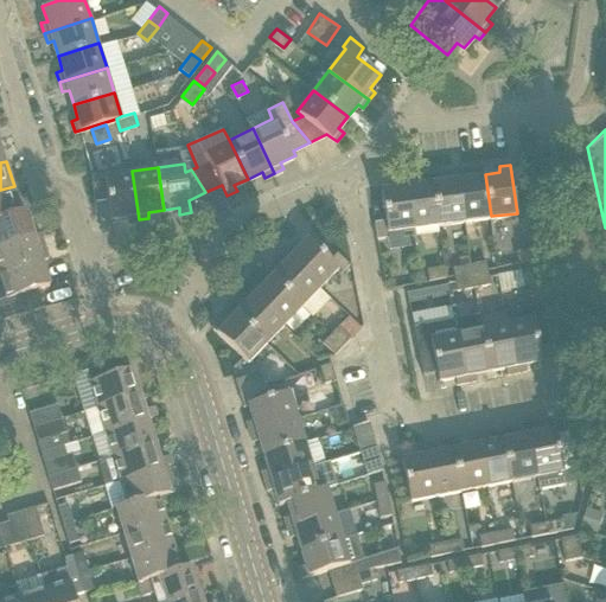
[(132,171),(106,174),(106,170),(91,172),(95,199),(109,197),(112,217),(128,215),(129,221),(139,219),(132,171)]
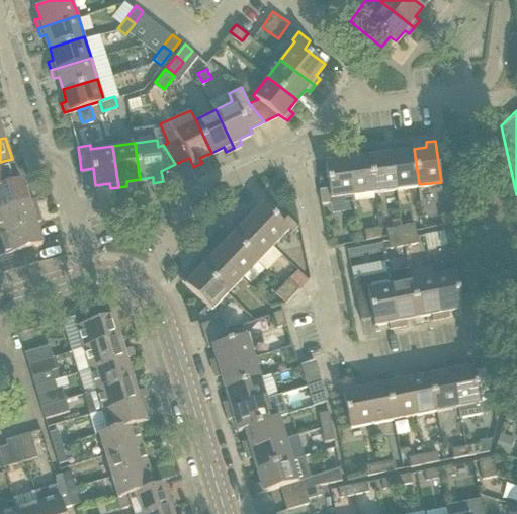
[(414,149),(401,151),(400,145),(392,146),(397,187),(419,184),(414,149)]
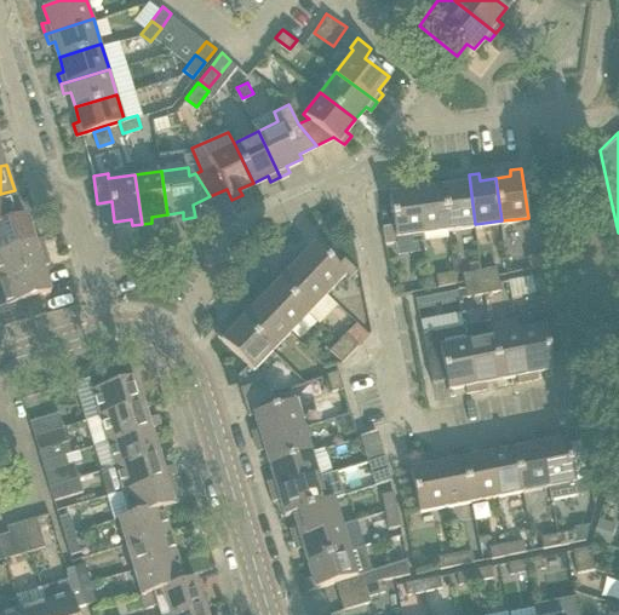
[(450,228),(475,224),(469,174),(458,177),(459,183),(443,185),(450,228)]
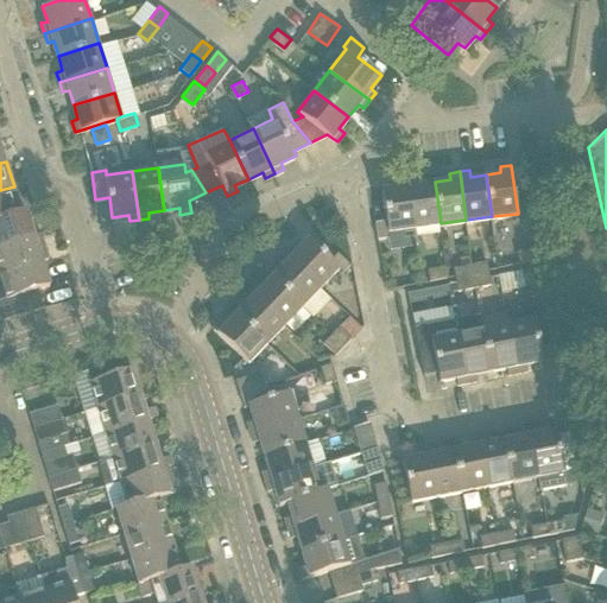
[(435,182),(419,183),(418,177),(408,178),(415,227),(441,223),(435,182)]
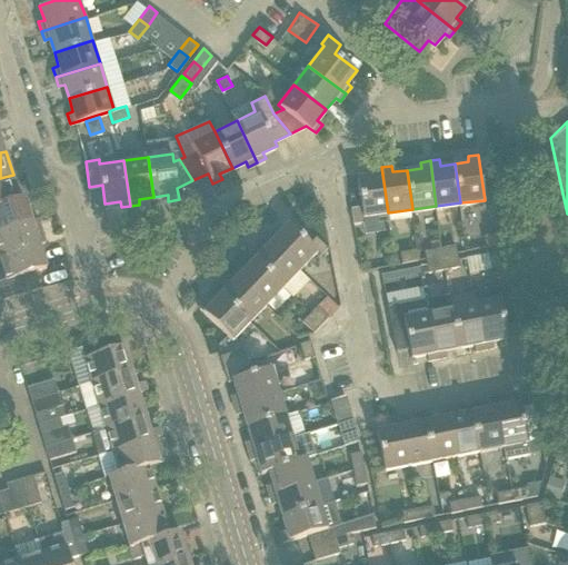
[(364,216),(388,212),(381,167),(372,168),(374,175),(358,176),(361,205),(351,206),(354,222),(365,220),(364,216)]
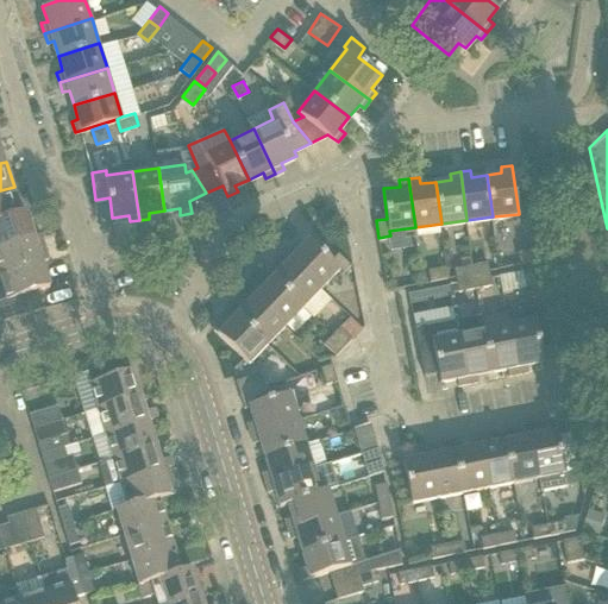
[(26,208),(22,209),(14,187),(0,190),(0,216),(26,209),(26,208)]
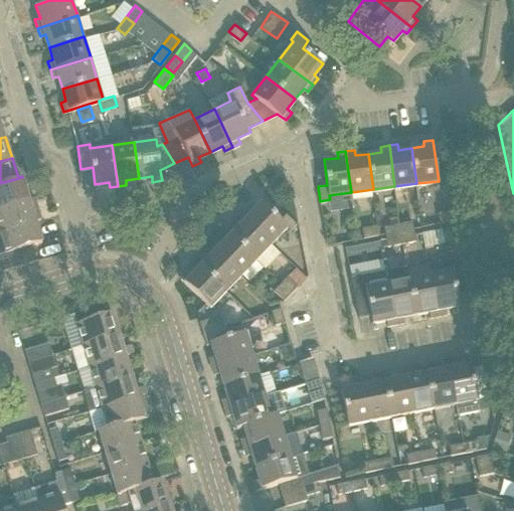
[(34,195),(28,197),(22,177),(0,183),(0,206),(34,196),(34,195)]
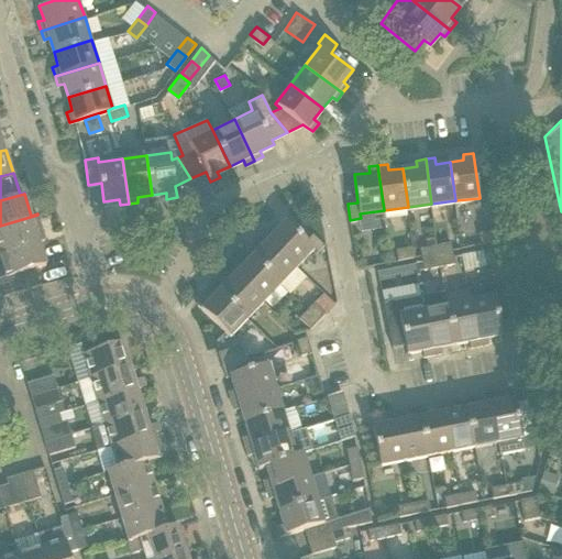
[(0,251),(45,237),(37,215),(0,226),(0,251)]
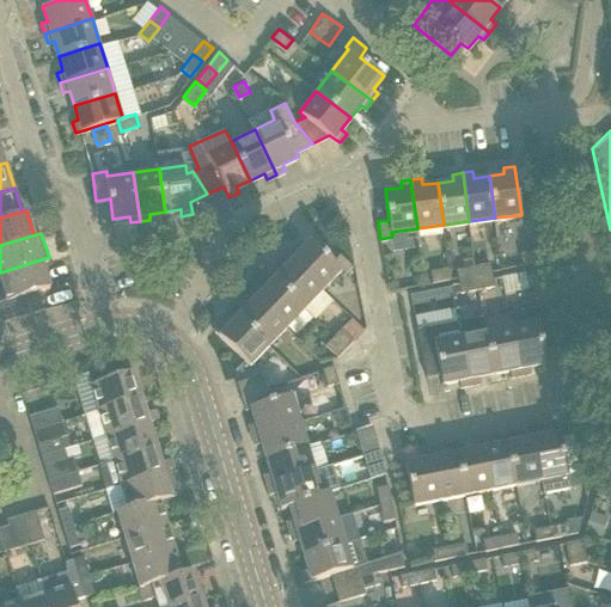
[(340,252),(333,261),(310,239),(299,251),(294,246),(287,253),(323,288),(341,269),(344,273),(353,264),(340,252)]
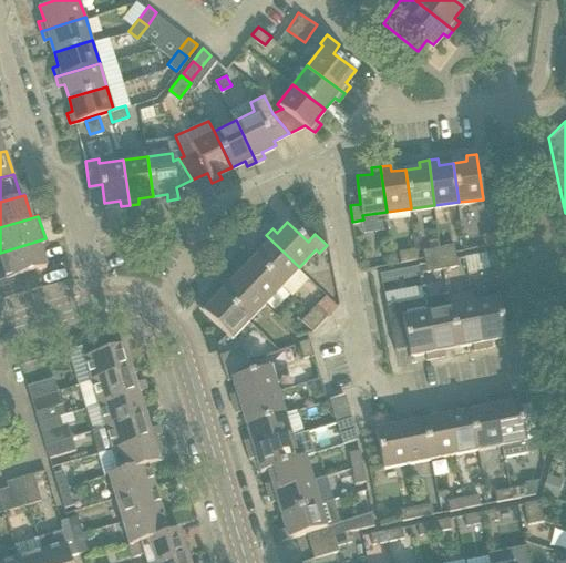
[(485,244),(501,241),(500,229),(483,233),(485,244)]
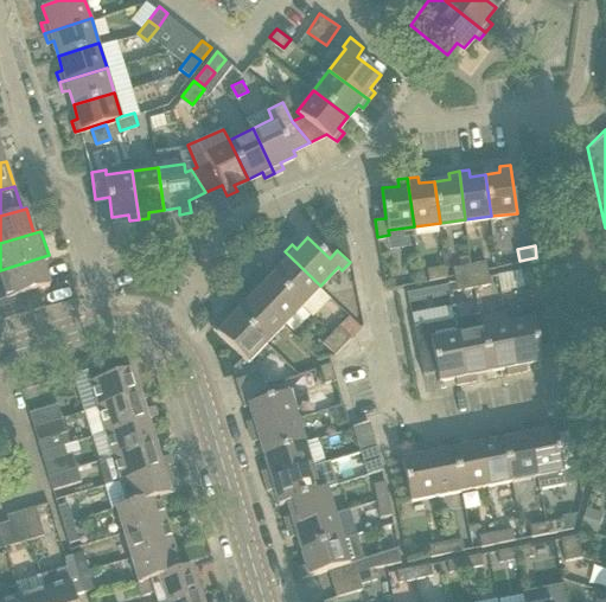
[(303,305),(320,286),(285,251),(278,260),(282,264),(272,275),(303,305)]
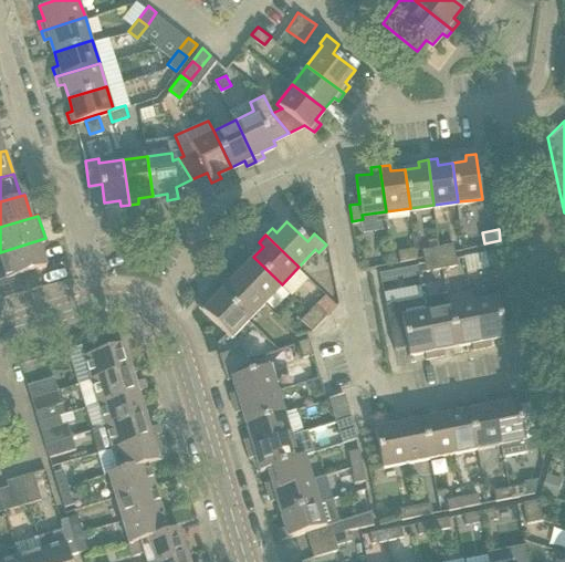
[(0,253),(7,276),(0,277),(0,291),(2,297),(41,284),(37,273),(34,273),(32,269),(46,264),(39,240),(45,239),(45,238),(0,252),(0,253)]
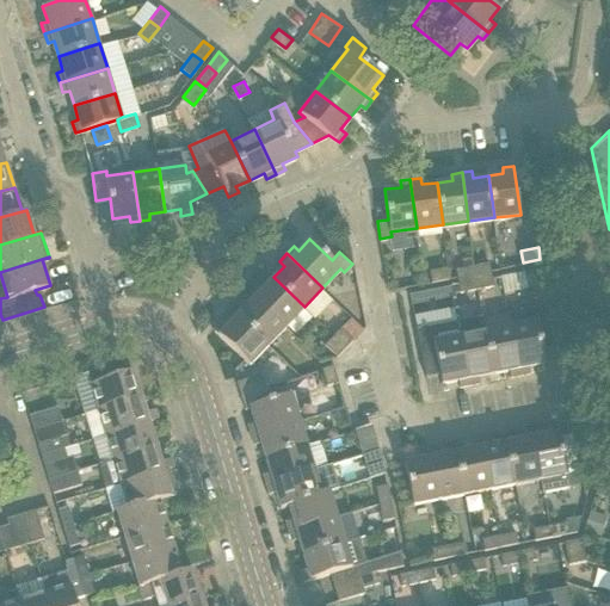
[(475,276),(492,272),(490,261),(473,264),(475,276)]
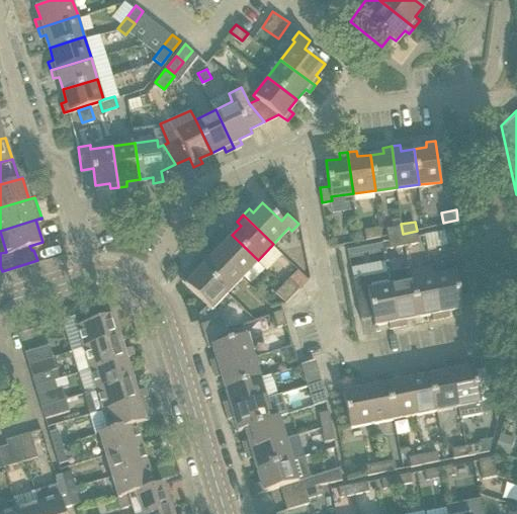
[(405,244),(403,234),(401,224),(385,228),(390,247),(405,244)]
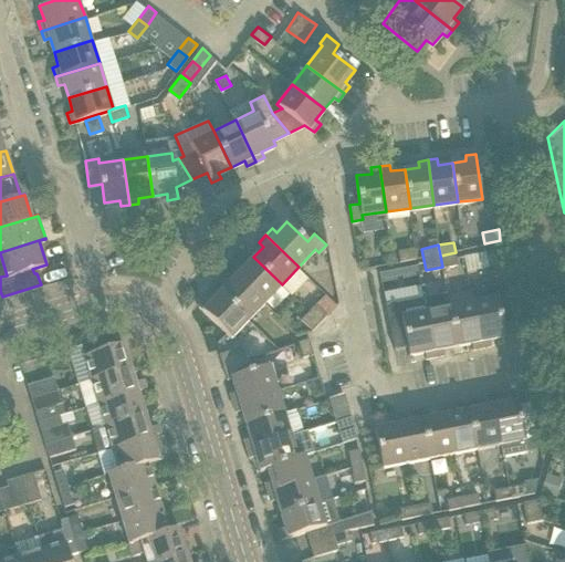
[(399,261),(416,258),(414,246),(397,249),(399,261)]
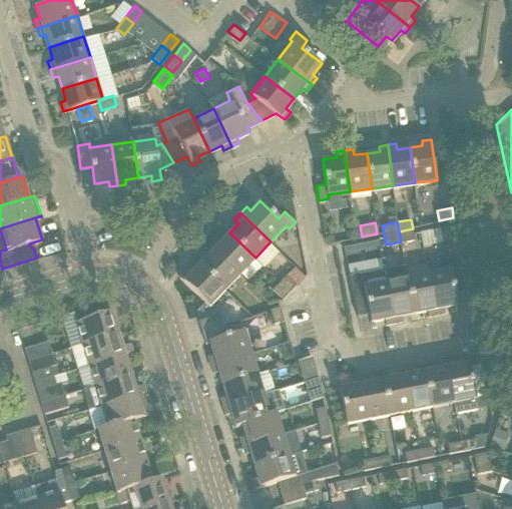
[(455,223),(440,226),(444,244),(458,241),(455,223)]
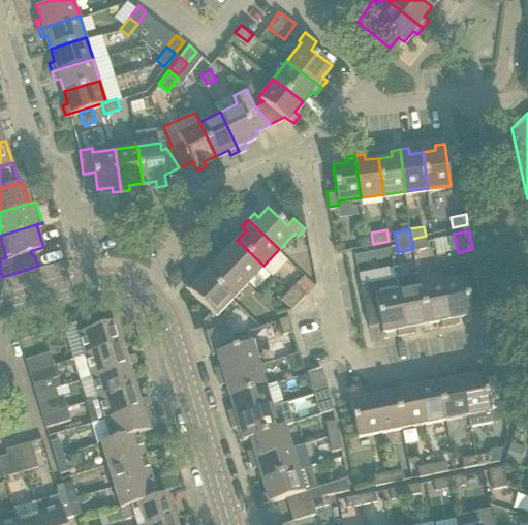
[(413,249),(428,246),(426,236),(411,239),(413,249)]
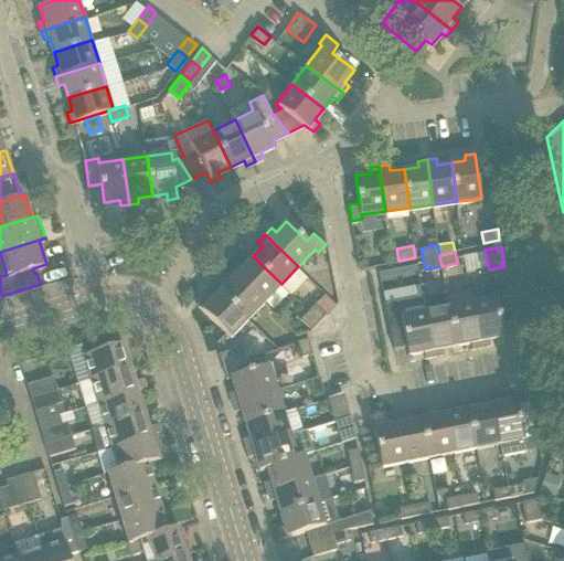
[(265,302),(282,284),(253,256),(243,266),(238,263),(232,270),(265,302)]
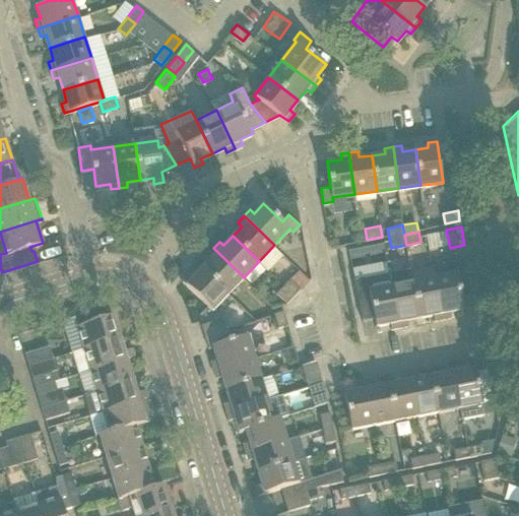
[(383,242),(348,248),(349,254),(384,247),(383,242)]
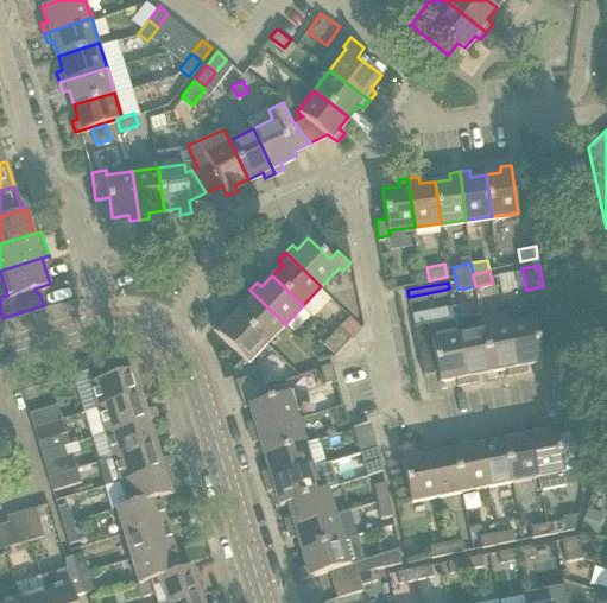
[(266,342),(285,324),(250,290),(242,297),(247,302),(235,312),(266,342)]
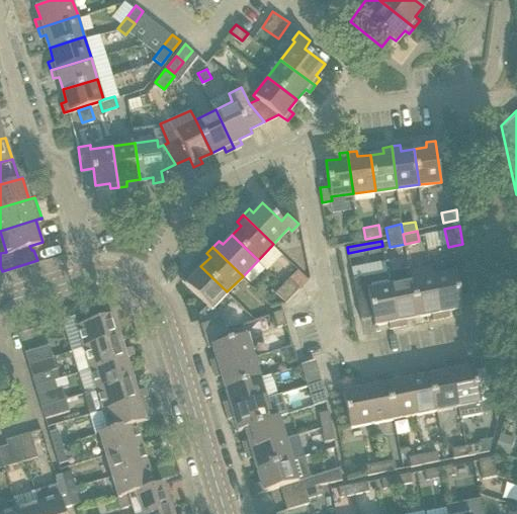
[(443,273),(433,275),(441,316),(449,315),(448,310),(462,307),(460,298),(472,296),(465,256),(440,261),(443,273)]
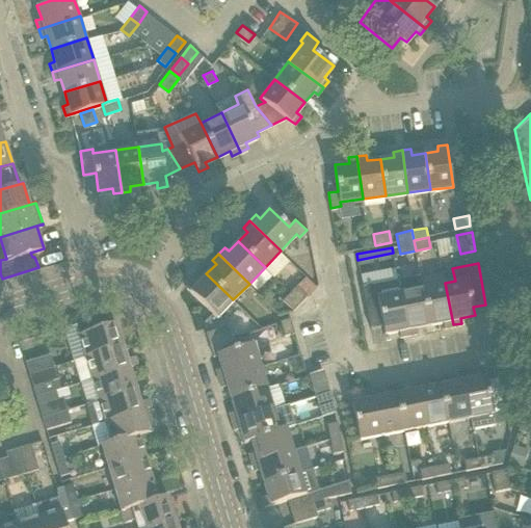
[(217,316),(233,299),(206,273),(197,283),(193,280),(187,286),(217,316)]
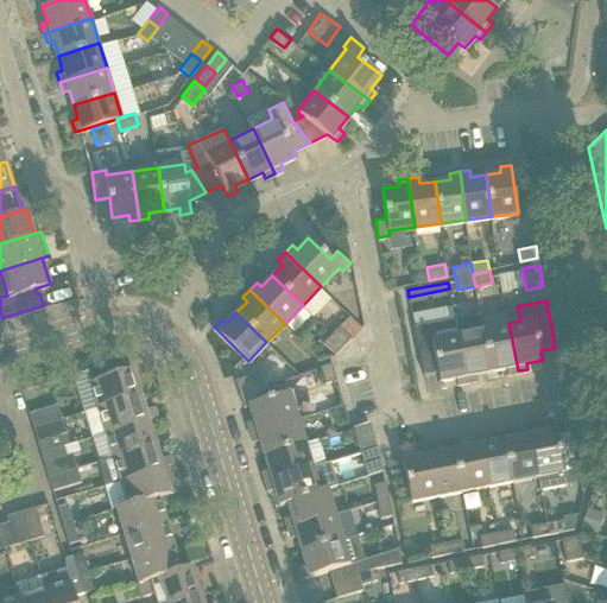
[(459,332),(457,332),(455,317),(415,325),(424,373),(438,370),(440,380),(456,376),(457,382),(467,381),(459,332)]
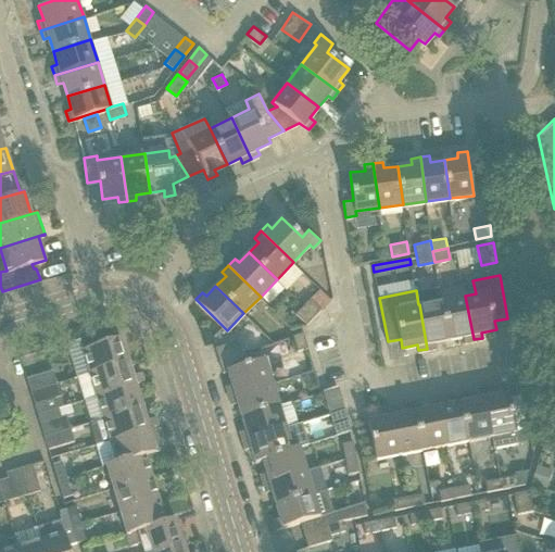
[(464,341),(474,339),(465,296),(442,300),(450,338),(463,336),(464,341)]
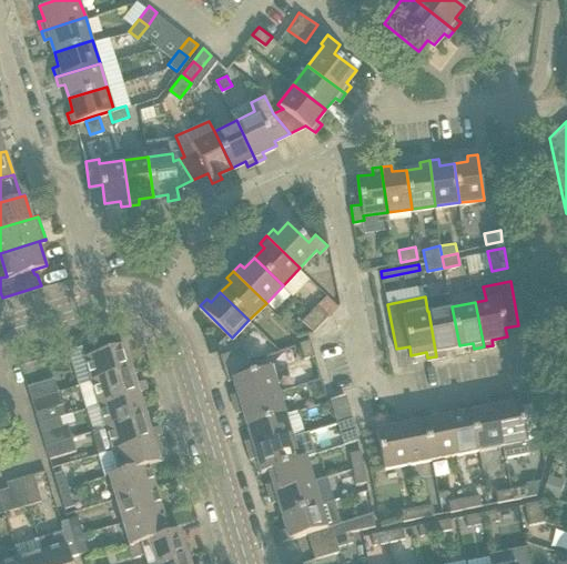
[(321,322),(328,314),(317,303),(310,311),(321,322)]
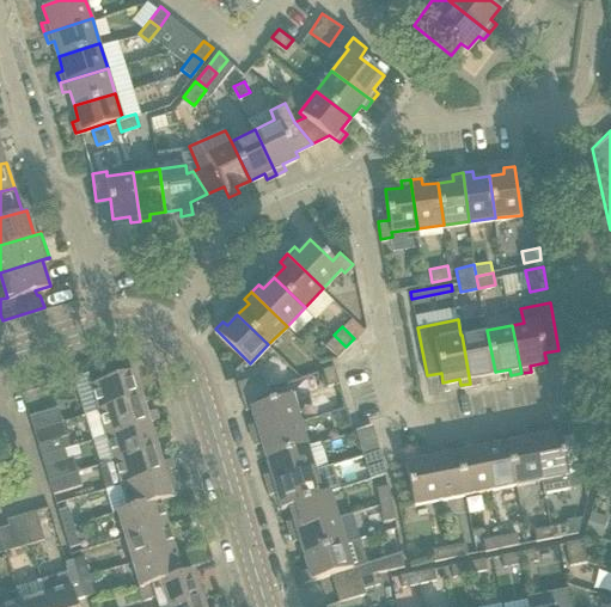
[(480,375),(495,372),(487,330),(462,335),(470,384),(481,381),(480,375)]
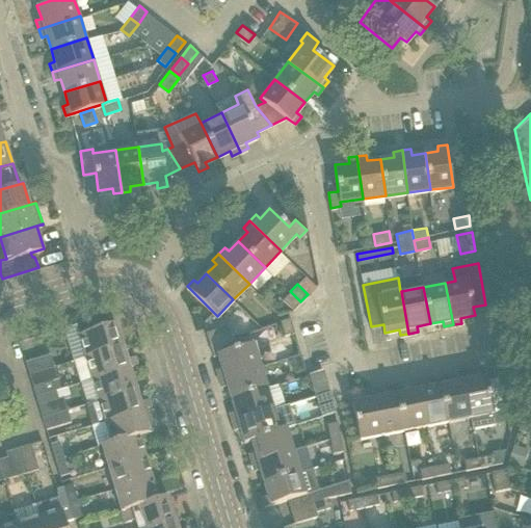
[(294,309),(300,301),(290,291),(283,298),(294,309)]
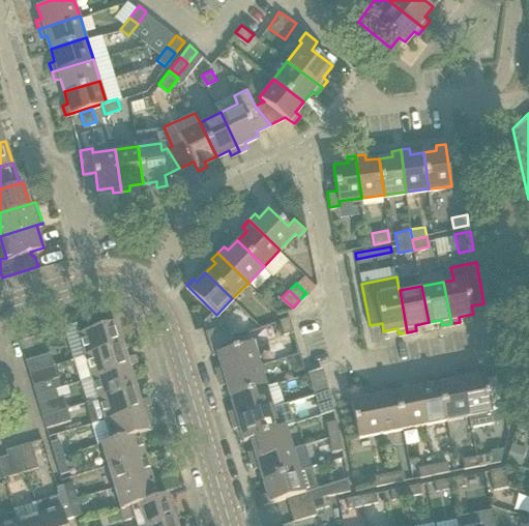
[(116,320),(106,323),(103,314),(76,321),(82,342),(85,353),(122,343),(116,320)]
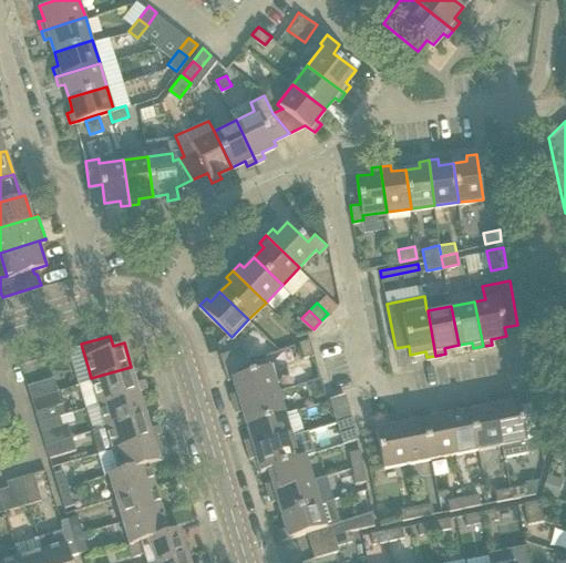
[(304,356),(314,352),(309,337),(299,340),(304,356)]
